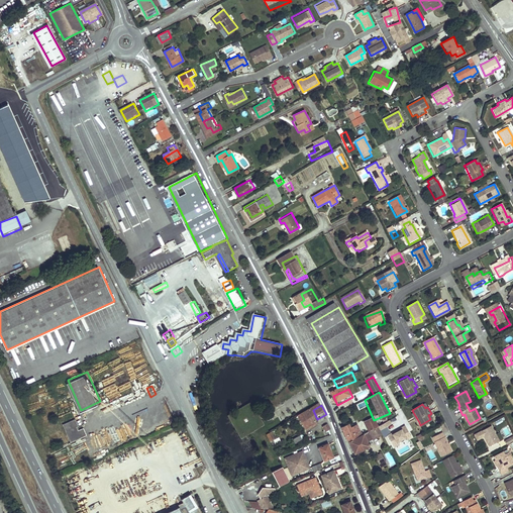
[(243,437),(263,425),(258,424),(258,425),(257,427),(255,429),(252,431),(250,432),(247,432),(245,432),(243,431),(242,431),(240,430),(238,428),(237,426),(236,424),(236,422),(237,419),(237,417),(239,415),(241,413),(243,412),(245,411),(247,411),(249,412),(250,406),(231,418),(243,437)]
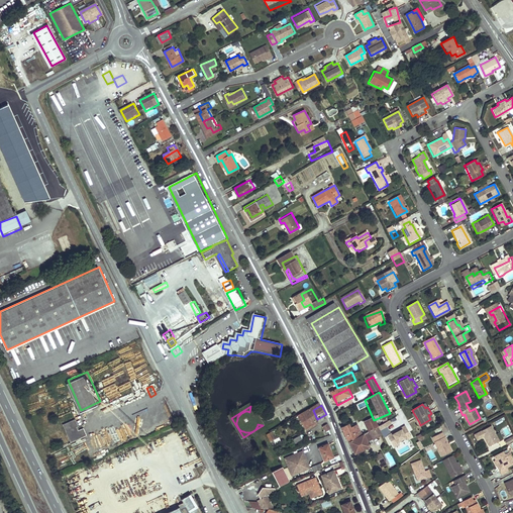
[(313,410),(300,417),(306,430),(309,428),(320,423),(317,419),(313,410)]
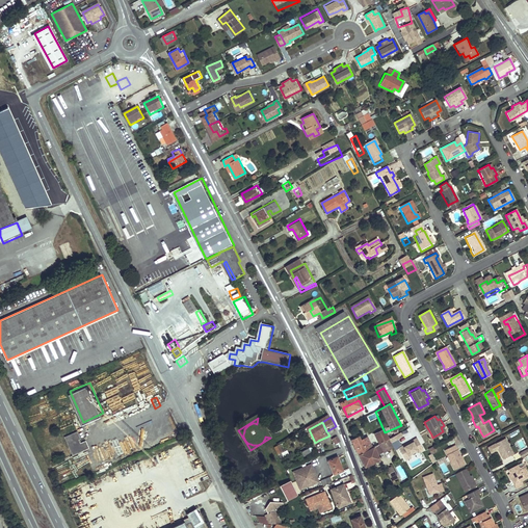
[(75,453),(89,447),(85,439),(82,441),(80,437),(82,436),(79,428),(66,433),(75,453)]
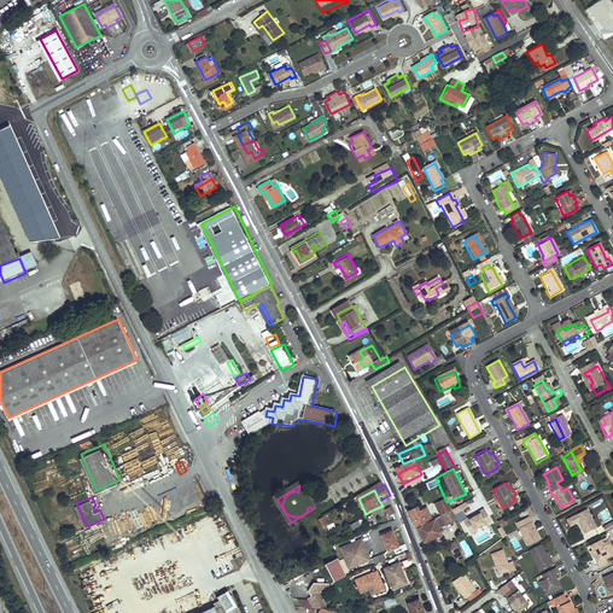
[(409,507),(416,525),(433,517),(439,513),(443,512),(437,498),(427,503),(426,501),(418,506),(416,503),(409,507)]
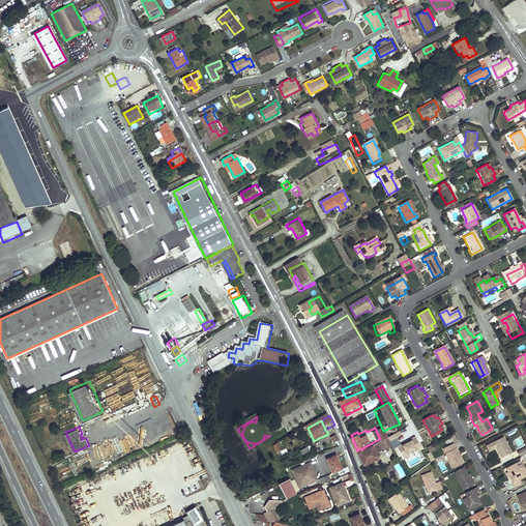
[(377,440),(380,446),(390,441),(387,435),(380,439),(377,440)]
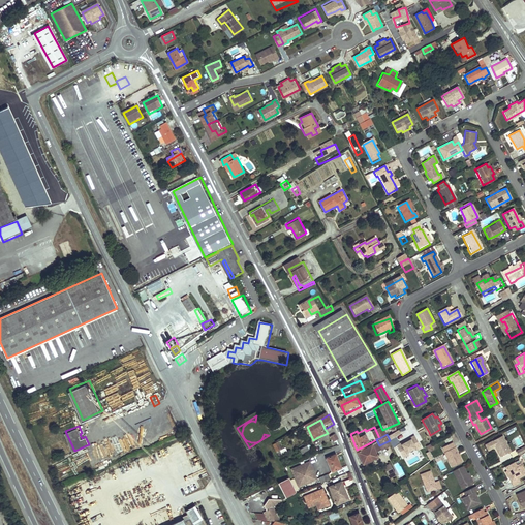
[(510,451),(502,437),(492,442),(500,456),(510,451)]
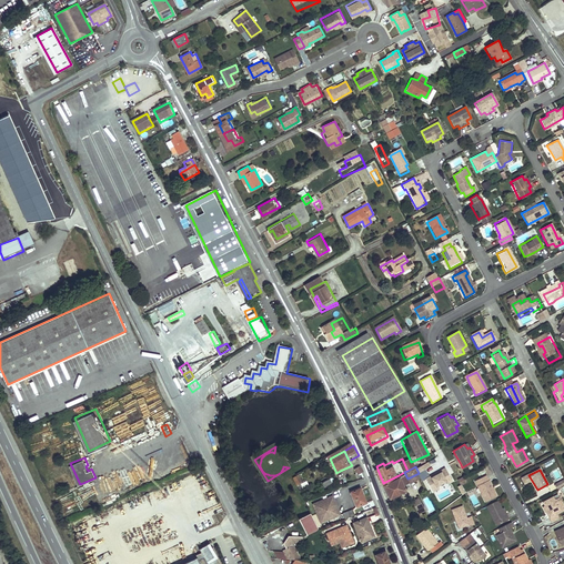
[(430,484),(436,496),(456,485),(450,473),(430,484)]
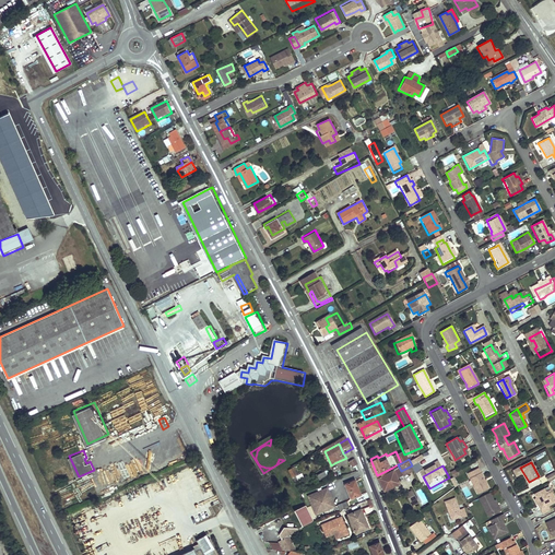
[(464,472),(468,476),(479,470),(476,465),(464,472)]
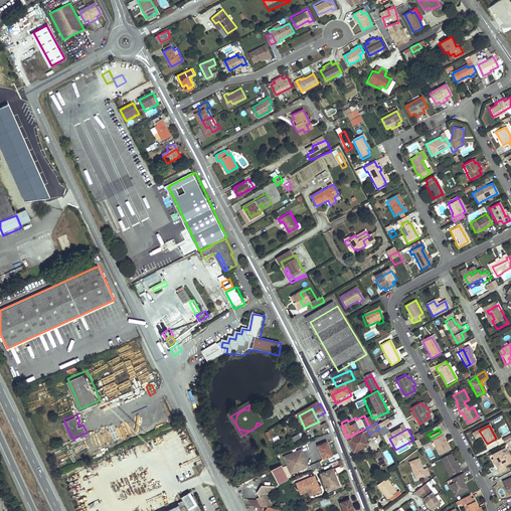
[(347,438),(352,451),(368,443),(361,431),(347,438)]
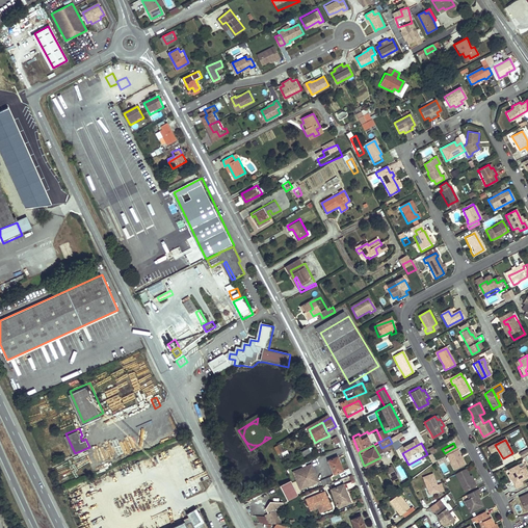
[(445,453),(452,468),(464,462),(455,447),(445,453)]
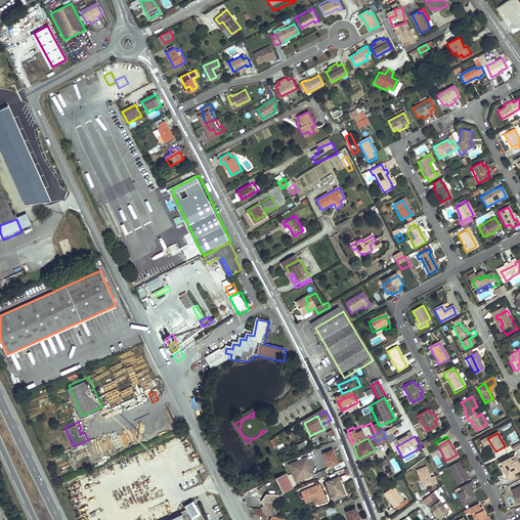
[(511,445),(513,449),(519,446),(519,441),(511,445)]
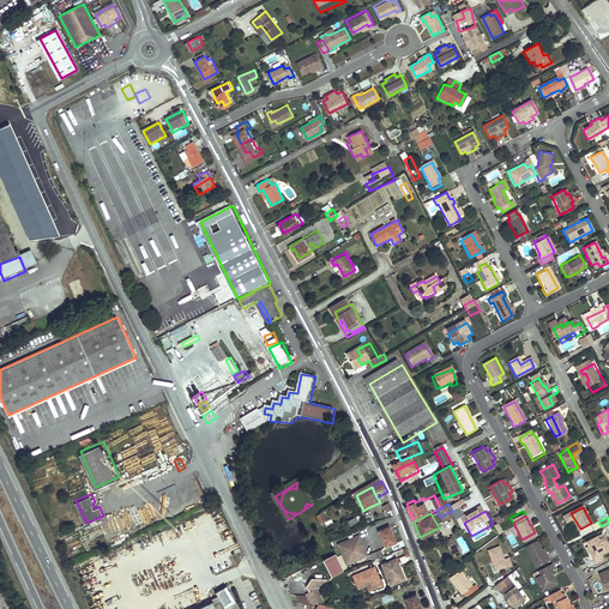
[(501,530),(508,526),(505,519),(499,523),(501,530)]
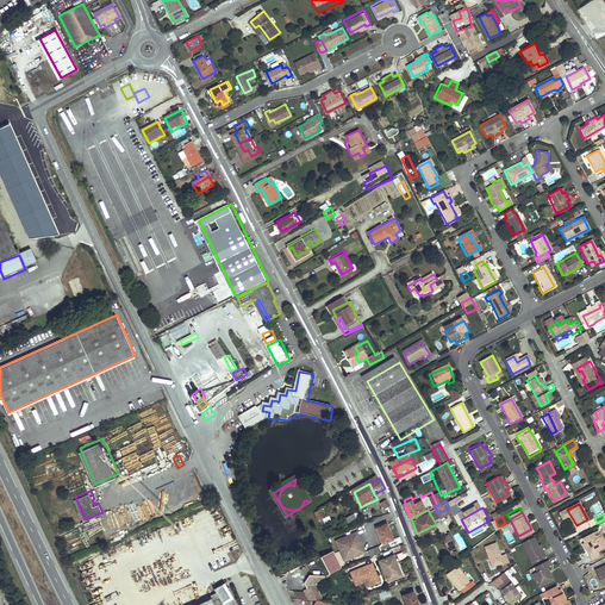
[(370,522),(360,525),(362,532),(373,528),(370,522)]
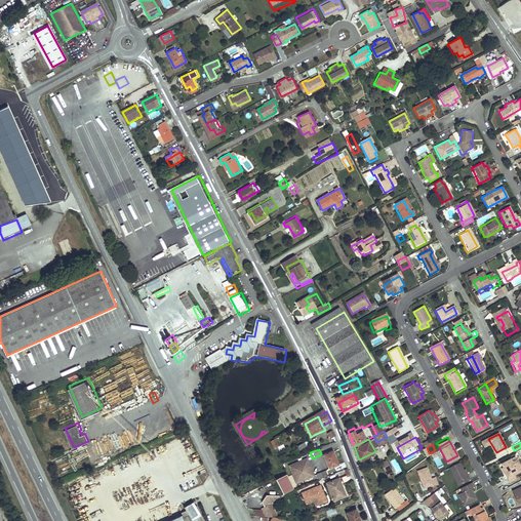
[(326,454),(331,468),(341,464),(335,450),(326,454)]
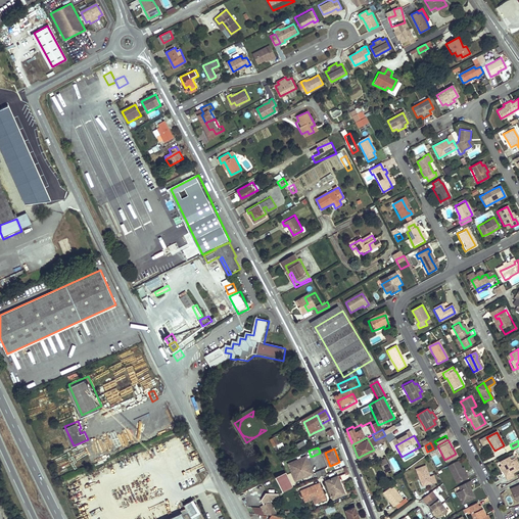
[(511,472),(518,468),(518,464),(513,456),(510,457),(509,456),(504,458),(506,462),(501,464),(499,465),(503,471),(504,471),(506,475),(511,472)]
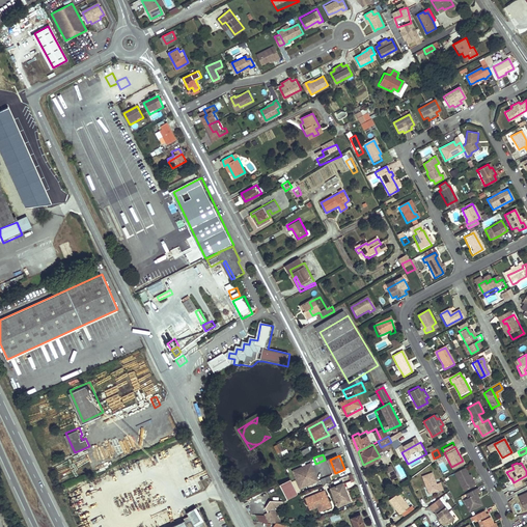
[(395,476),(390,464),(384,467),(389,478),(395,476)]
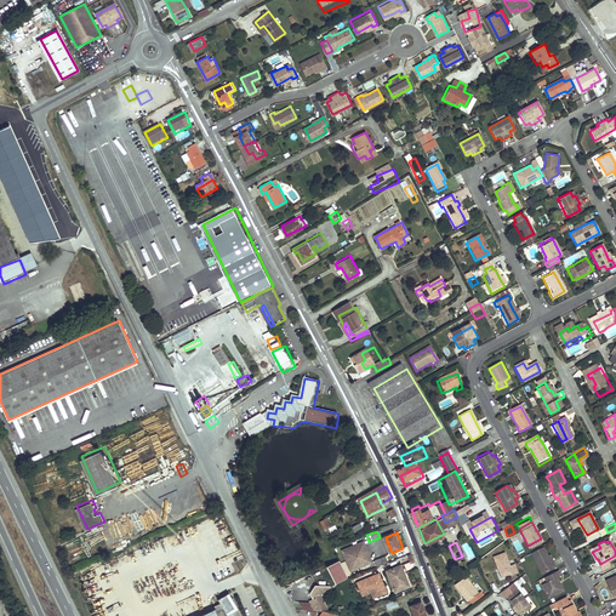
[(547,554),(542,545),(530,551),(537,566),(546,563),(548,568),(554,565),(551,559),(549,560),(547,554)]
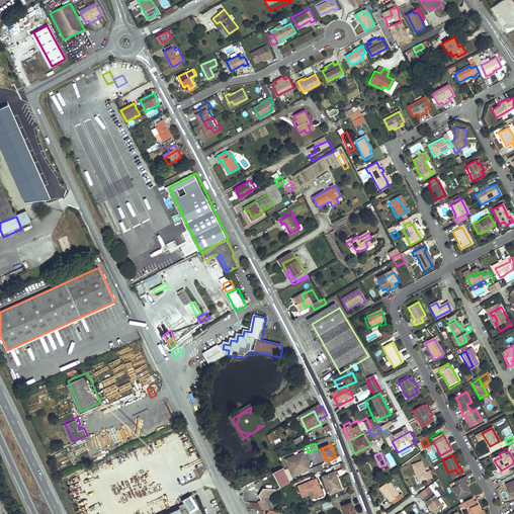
[(294,482),(315,475),(308,455),(287,463),(294,482)]
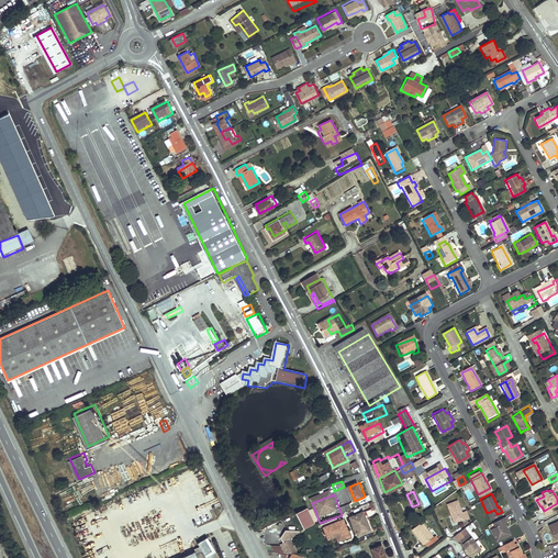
[(448,502),(452,513),(453,513),(456,521),(465,517),(465,520),(469,517),(467,510),(462,511),(458,499),(448,502)]
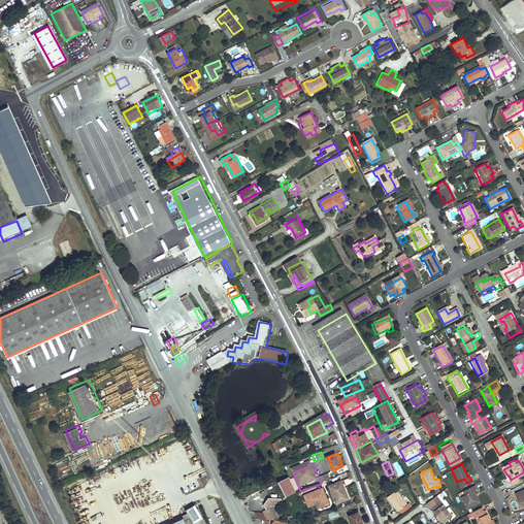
[(342,480),(330,485),(337,502),(350,498),(342,480)]
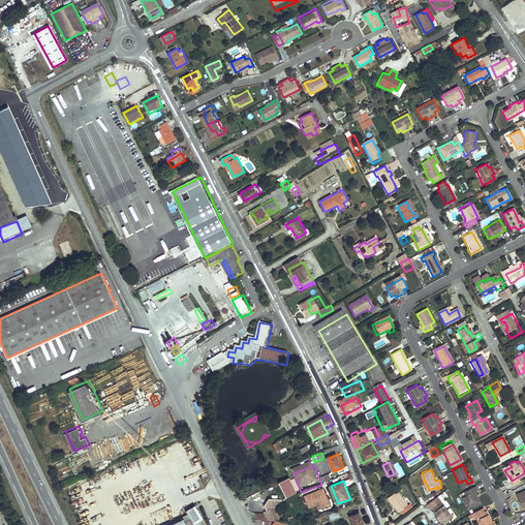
[(288,503),(300,498),(292,483),(282,488),(288,503)]
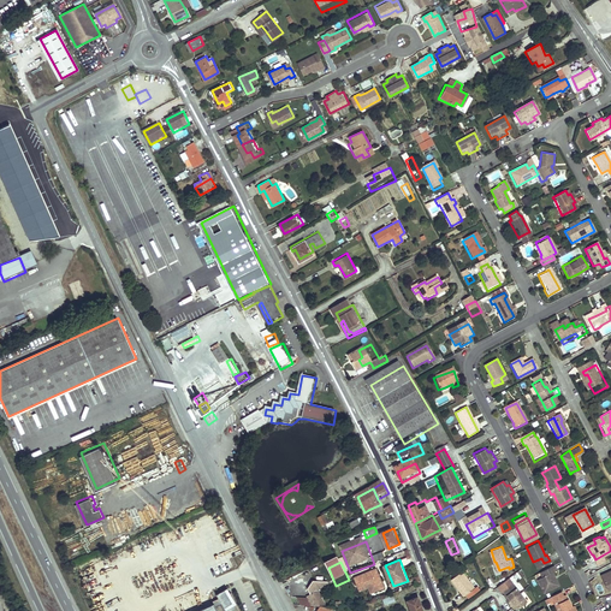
[(561,585),(555,571),(557,569),(555,565),(544,571),(546,575),(544,576),(540,579),(546,592),(561,585)]
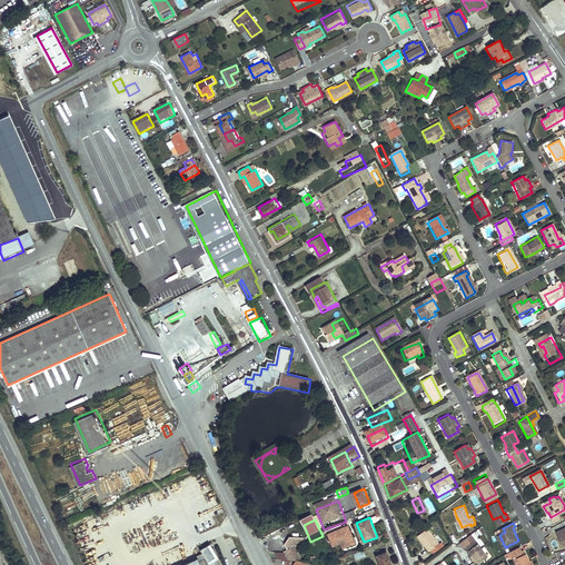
[(427,545),(430,551),(440,544),(429,527),(419,534),(424,539),(425,538),(428,545),(427,545)]
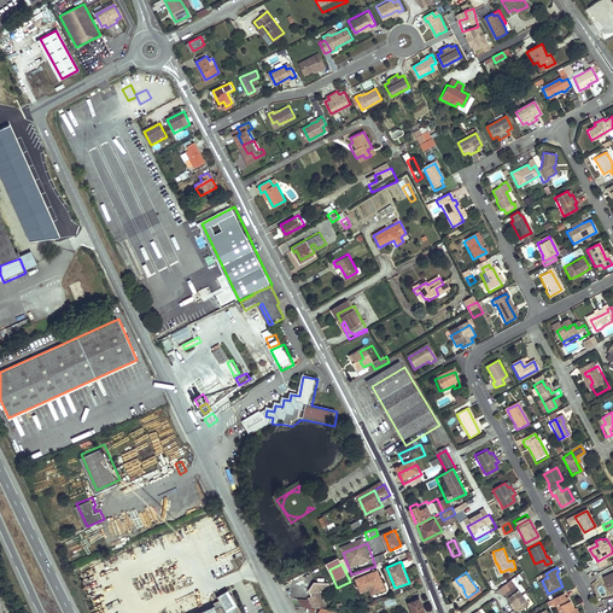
[(375,601),(390,596),(383,576),(358,583),(363,600),(373,596),(375,601)]
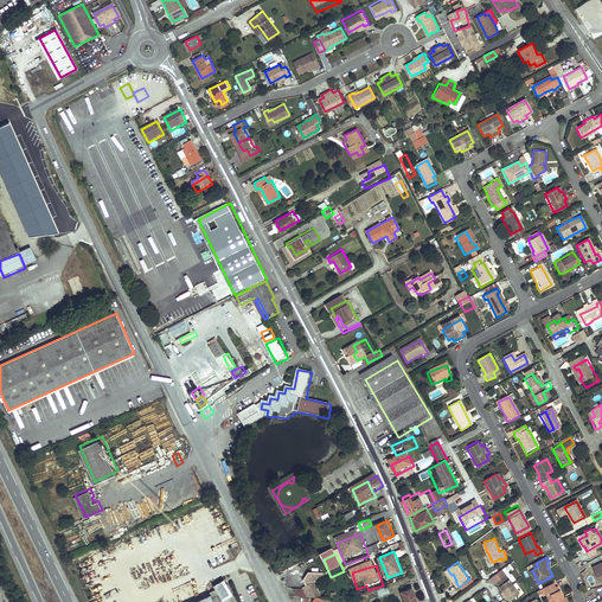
[(303,589),(308,599),(316,599),(322,600),(314,582),(319,580),(316,574),(311,574),(305,582),(307,587),(303,589)]
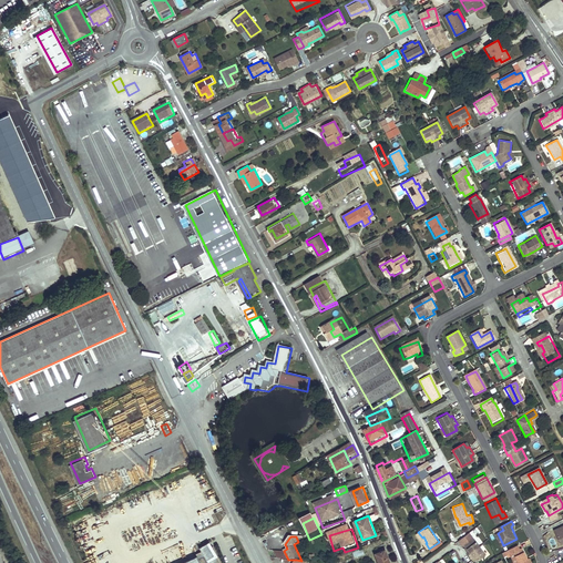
[(484,554),(472,538),(463,543),(464,545),(467,549),(466,550),(471,556),(472,555),(474,559),(476,561),(484,554)]
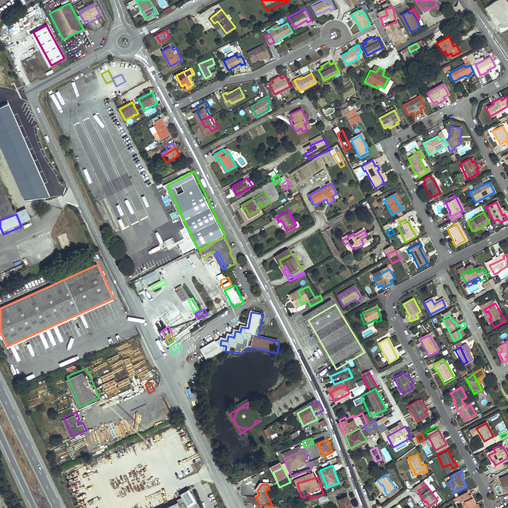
[(467,494),(466,491),(452,497),(455,502),(460,500),(462,499),(466,507),(475,507),(474,505),(468,494),(467,494)]
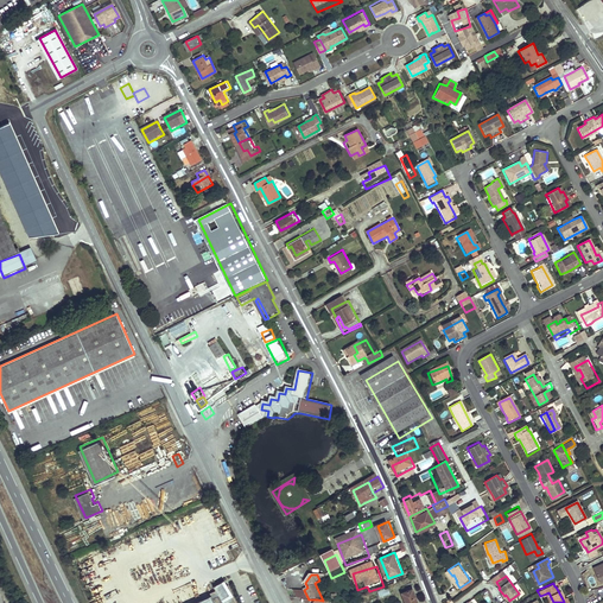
[(413,586),(402,591),(407,602),(419,602),(413,586)]
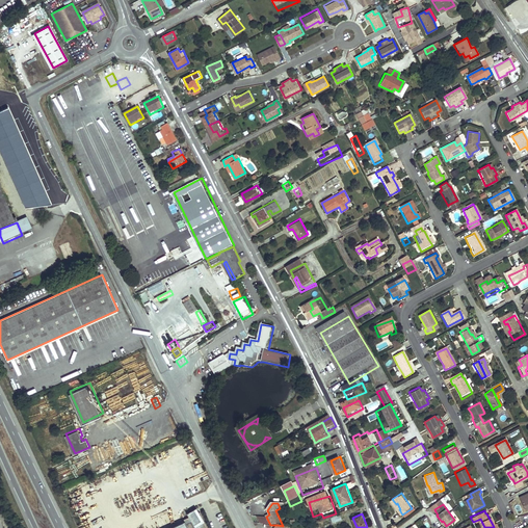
[(206,527),(202,515),(190,519),(193,527),(206,527)]
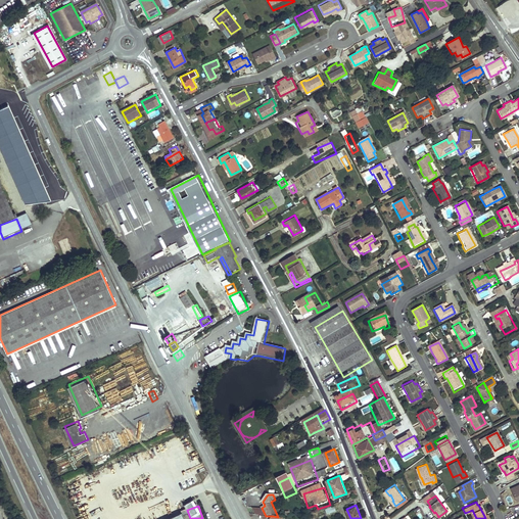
[(332,518),(339,515),(337,510),(328,514),(330,518),(332,518)]
